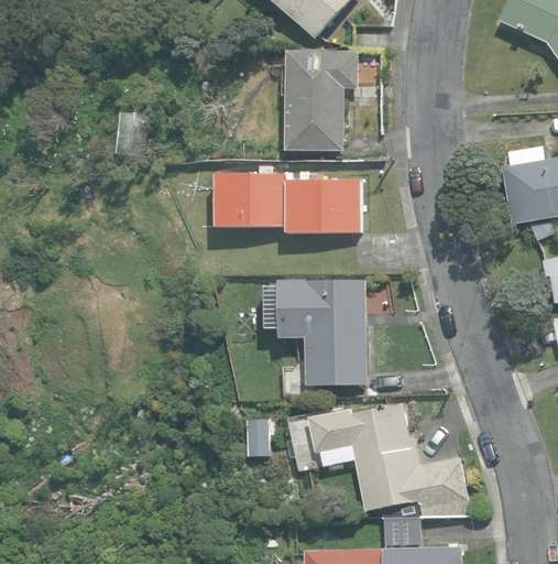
[(272,0),(315,39),(350,0),(272,0)]
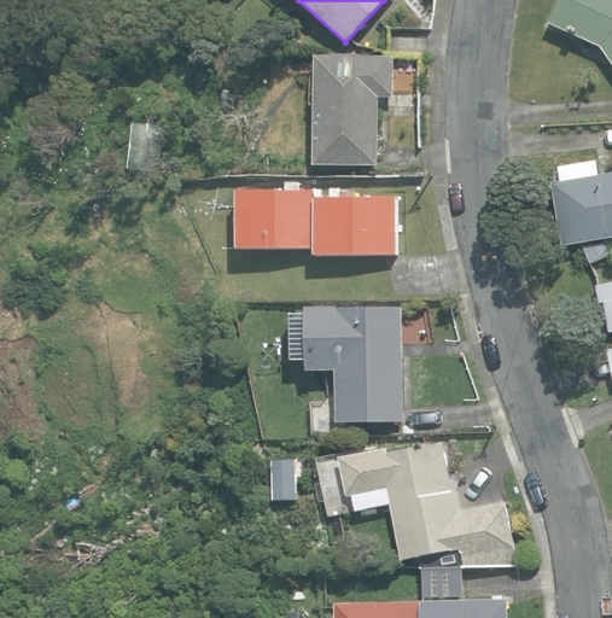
[(611,0),(555,0),(546,22),(599,50),(611,66),(611,0)]
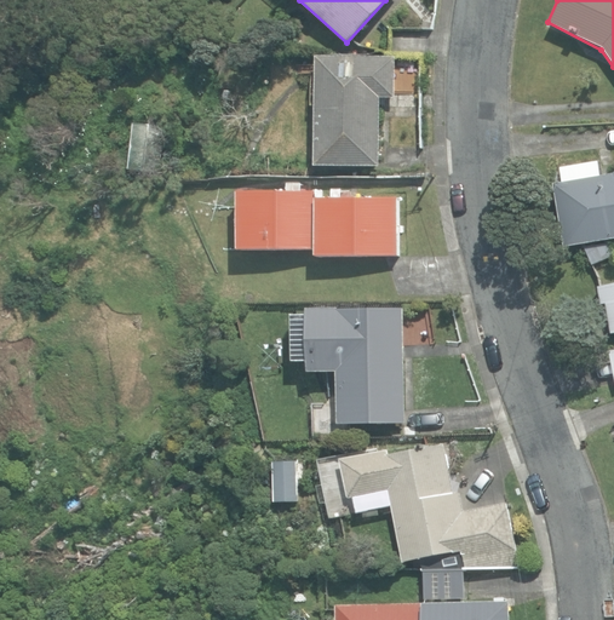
[(313,166),(377,166),(378,99),(391,99),(391,57),(314,57),(313,166)]
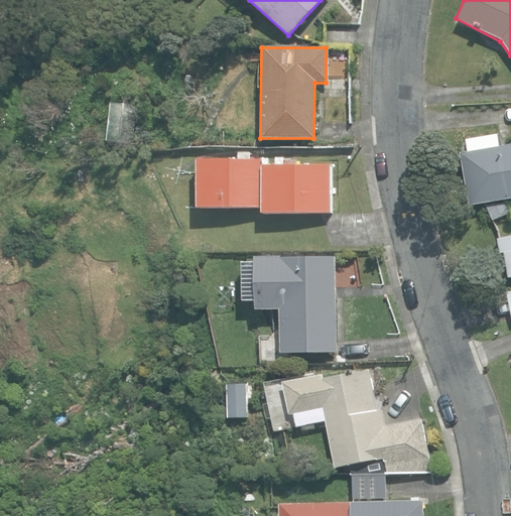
[(459,153),(468,206),(510,197),(510,142),(508,145),(497,147),(495,133),(462,139),(465,152),(459,153)]
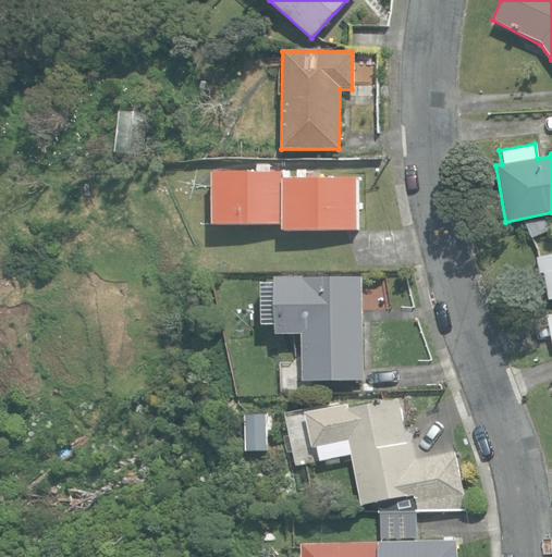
[(281,224),(283,177),(283,171),(210,171),(211,224),(281,224)]
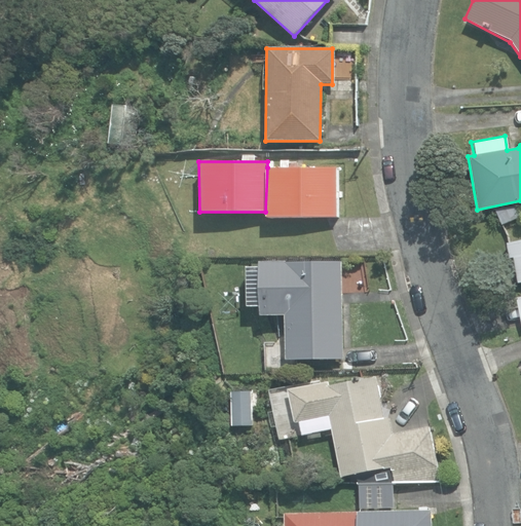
[(336,167),(267,167),(265,212),(266,218),(336,217),(336,167)]
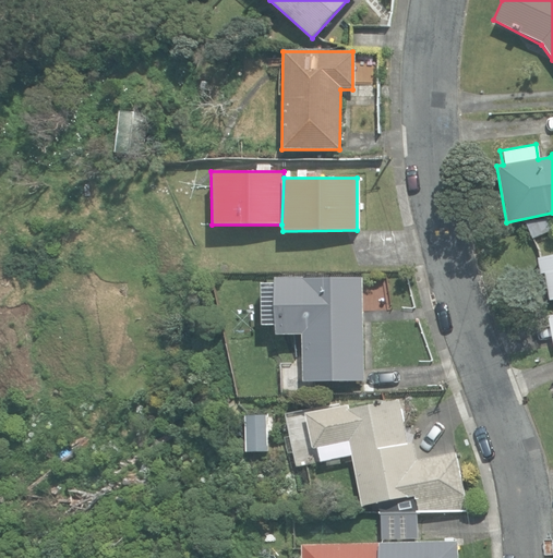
[(552,314),(547,315),(552,347),(552,346),(552,254),(535,258),(538,274),(542,273),(547,300),(552,298),(552,314)]
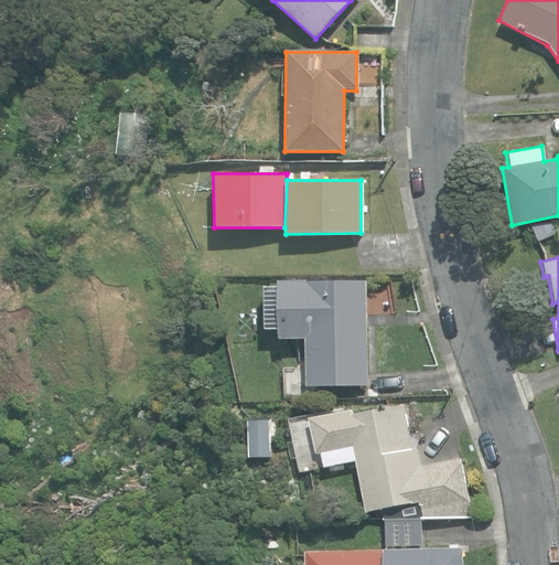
[(305,338),(305,385),(365,385),(364,280),(278,281),(278,288),(265,288),(266,329),(280,329),(280,338),(305,338)]
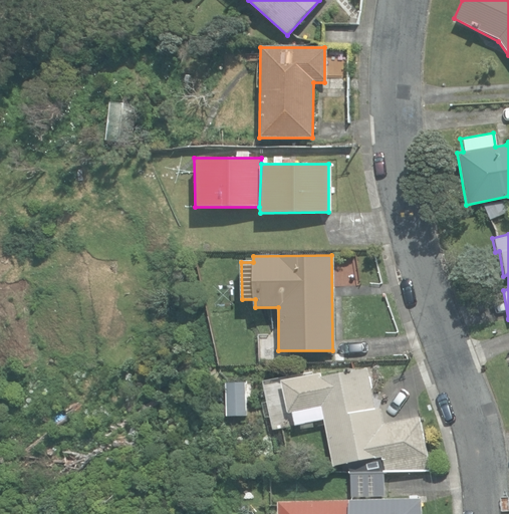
[(361,459),(363,471),(427,469),(417,417),(380,424),(376,408),(372,408),(364,368),(320,377),(319,372),(281,379),(288,413),(319,406),(331,465),(361,459)]
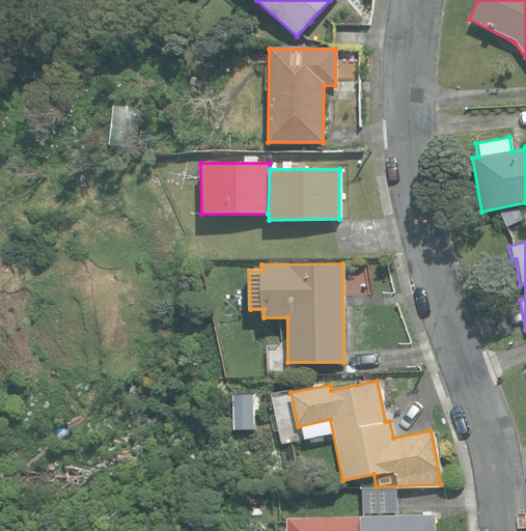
[(232,395),(232,428),(251,428),(251,395),(232,395)]
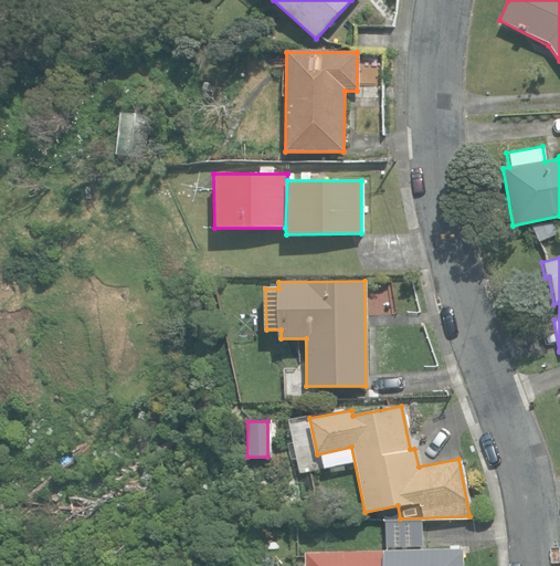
[(384,546),(421,546),(421,521),(383,521),(384,546)]
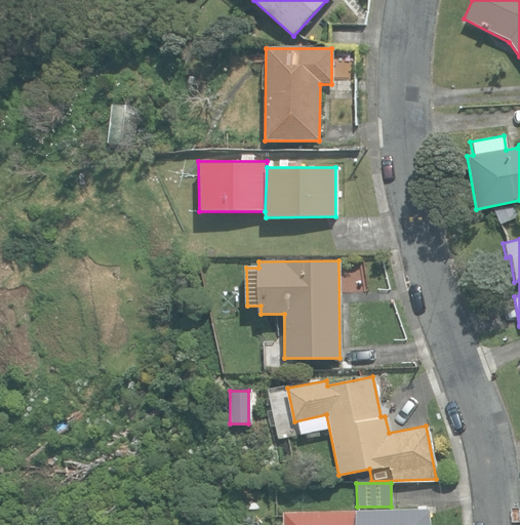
[(429,524),(429,510),(356,511),(356,524),(429,524)]
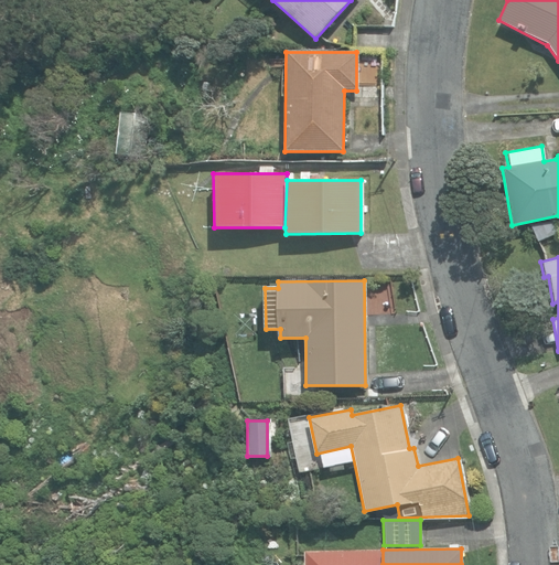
[(383,564),(383,550),(307,552),(305,564),(383,564)]
